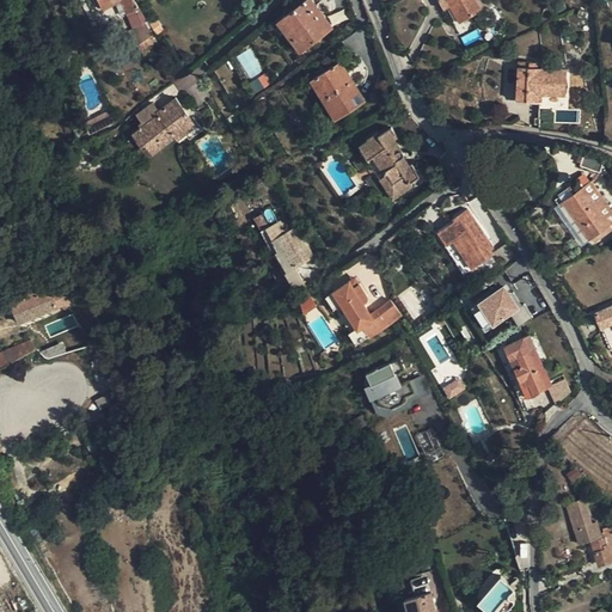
[(141,7),(140,6),(135,0),(120,0),(133,28),(141,24),(135,11),(141,7)]
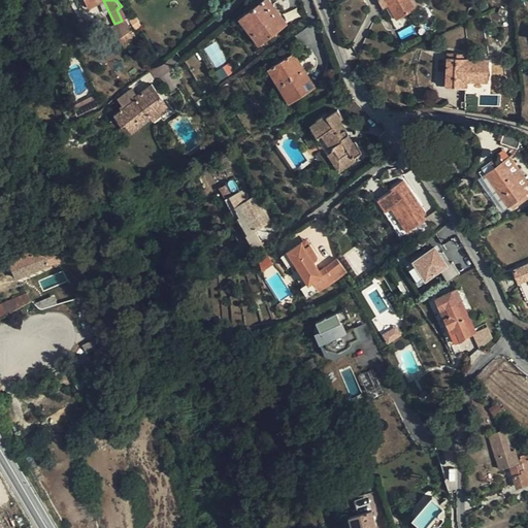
[(256,30),(252,33),(259,42),(287,23),(270,0),(262,0),(243,14),(256,30)]
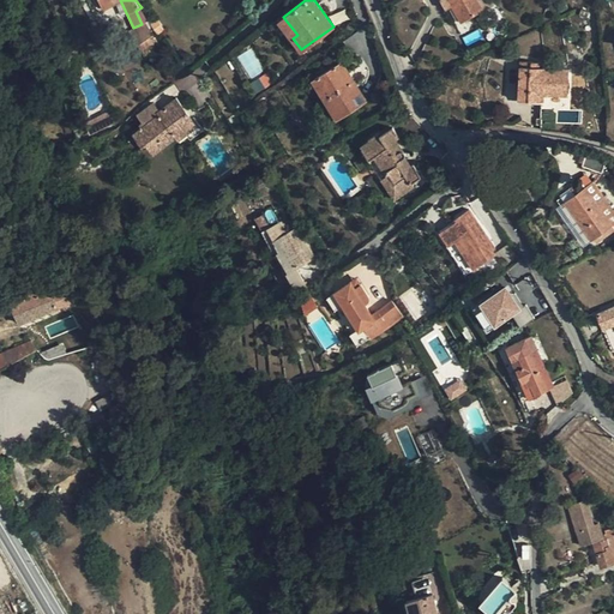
[(441,0),(447,7),(452,5),(461,20),(485,7),(480,0),(441,0)]
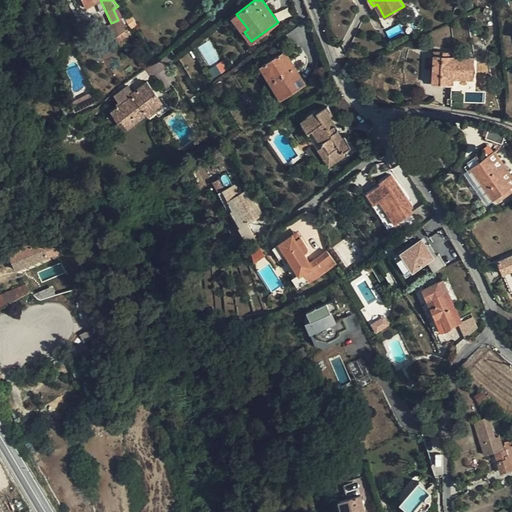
[(380,19),(384,17),(377,4),(373,6),(380,19)]
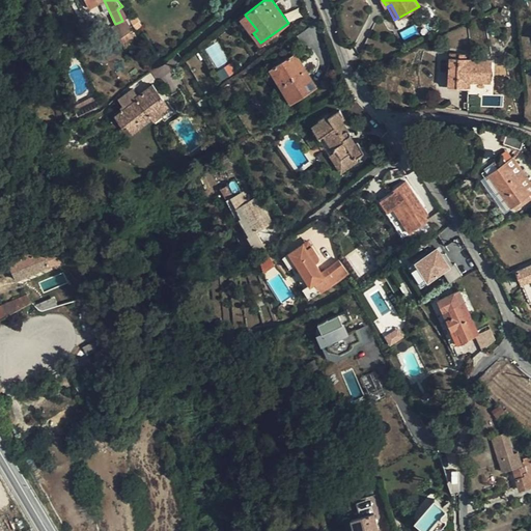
[(129,17),(128,16),(126,12),(122,6),(117,9),(122,21),(115,24),(112,26),(122,43),(136,34),(127,19),(129,17)]
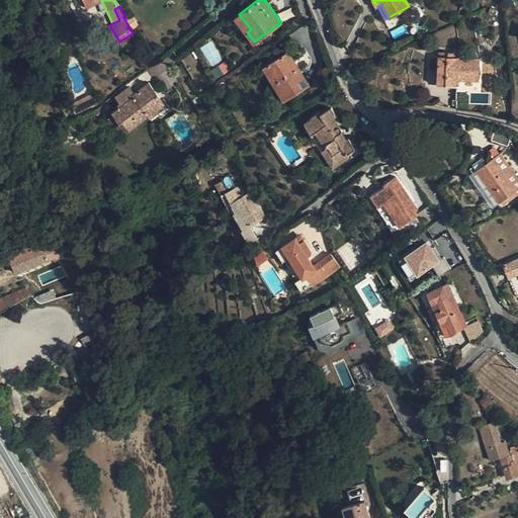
[(236,16),(247,32),(251,29),(239,14),(236,16)]
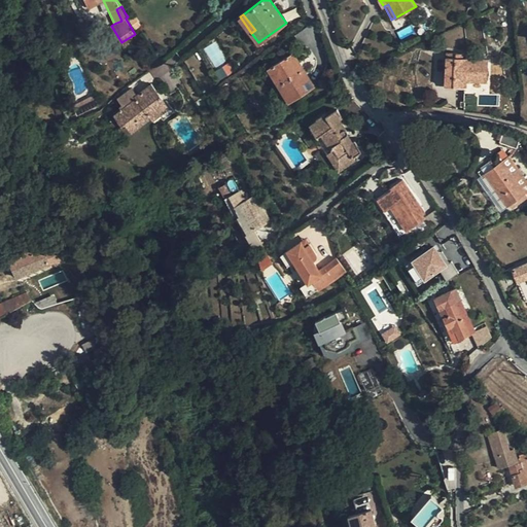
[(130,21),(135,29),(141,25),(135,15),(132,18),(129,19),(130,21)]
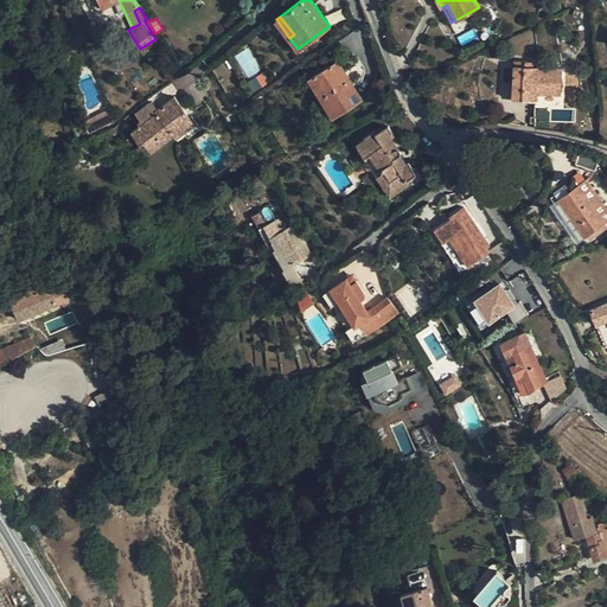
[(155,33),(161,40),(168,36),(166,32),(165,32),(163,29),(155,33)]
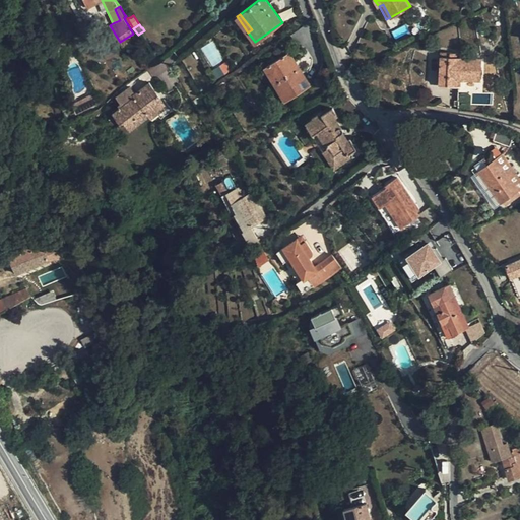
[(136,39),(133,34),(120,42),(123,47),(136,39)]
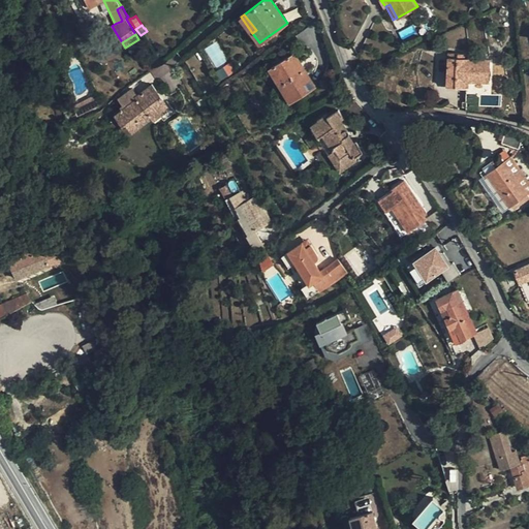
[(206,48),(214,68),(226,63),(218,42),(206,48)]
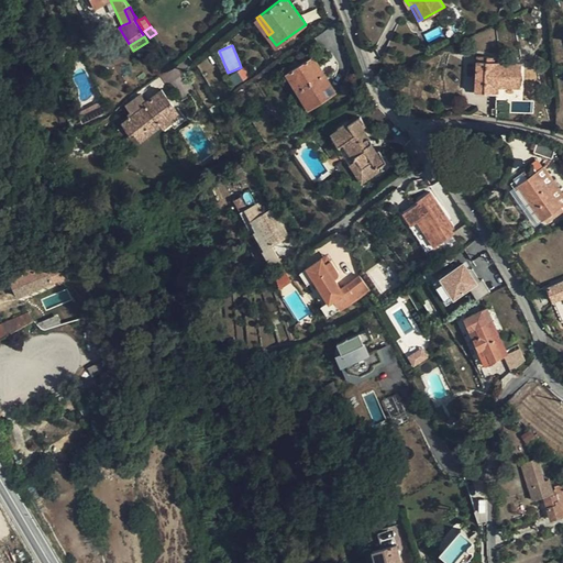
[(510,83),(521,84),(521,62),(512,62),(512,58),(506,57),(506,61),(496,61),(496,56),(477,55),(476,89),(499,90),(499,86),(510,86),(510,83)]
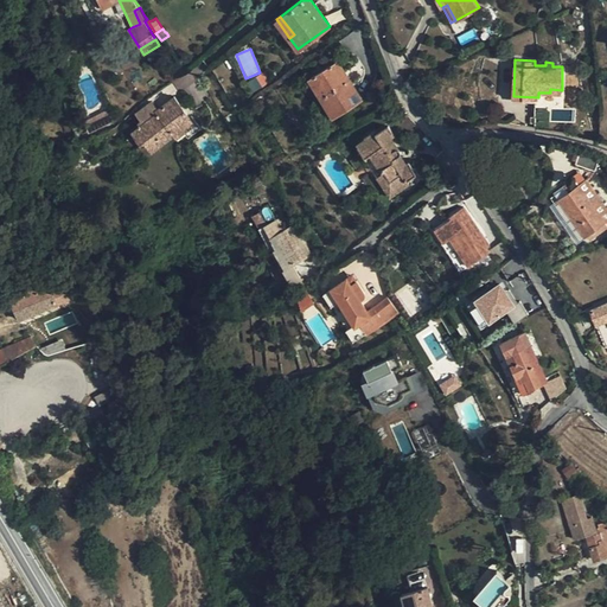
[(338,113),(362,97),(355,84),(351,87),(336,62),(310,80),(320,97),(326,94),(338,113)]
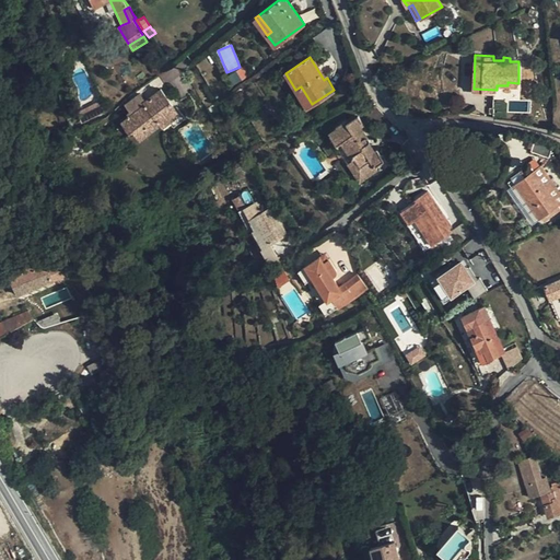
[(252,73),(245,65),(229,74),(234,84),(252,73)]
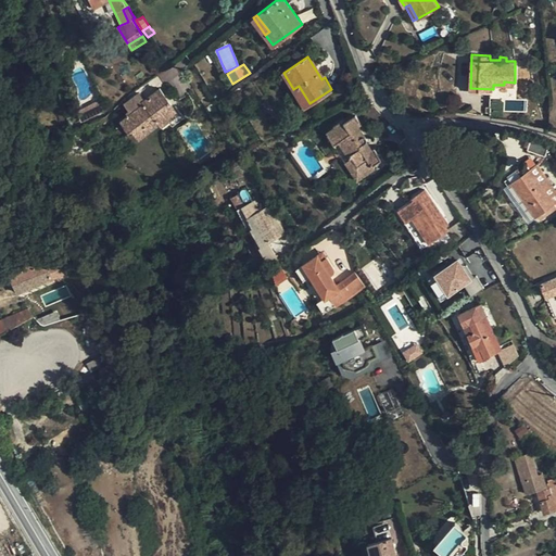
[(304,106),(310,103),(299,86),(293,89),(304,106)]
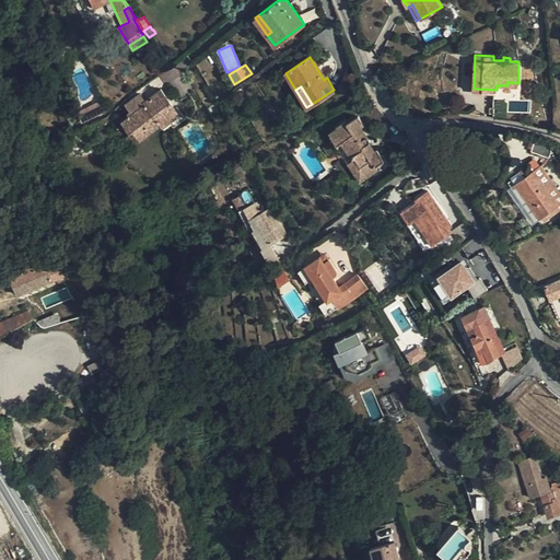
[(167,114),(175,108),(161,89),(147,100),(140,92),(126,103),(129,109),(132,114),(129,116),(123,120),(130,131),(133,129),(140,138),(161,123),(163,126),(171,120),(167,114)]
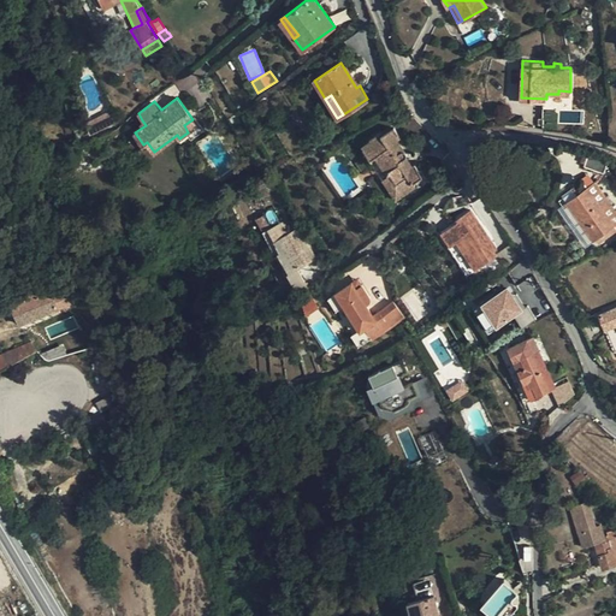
[(413,114),(402,125),(414,138),(426,128),(413,114)]
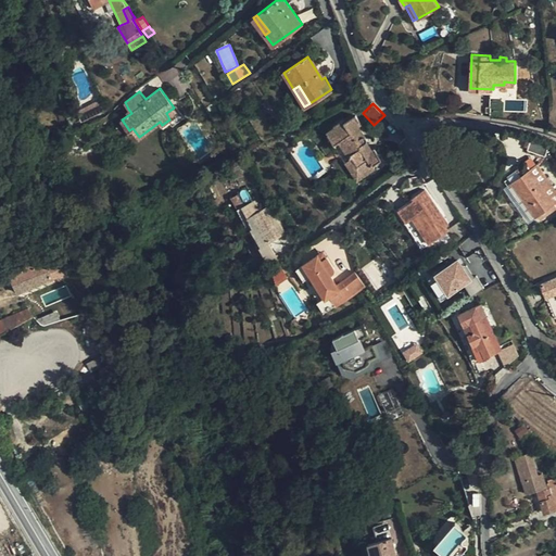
[(177,113),(174,108),(166,113),(169,119),(177,113)]
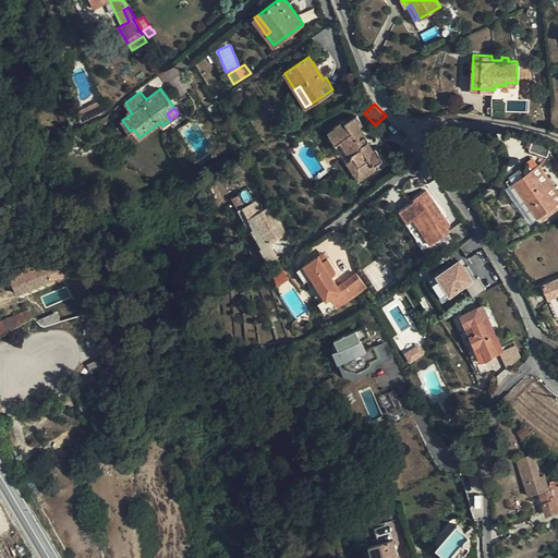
[(328,131),(336,143),(340,142),(351,158),(348,161),(346,161),(359,181),(375,169),(373,166),(383,160),(375,148),(374,149),(371,150),(366,143),(368,142),(368,141),(368,138),(367,136),(366,136),(364,136),(360,126),(363,124),(358,116),(344,122),(343,121),(328,131)]
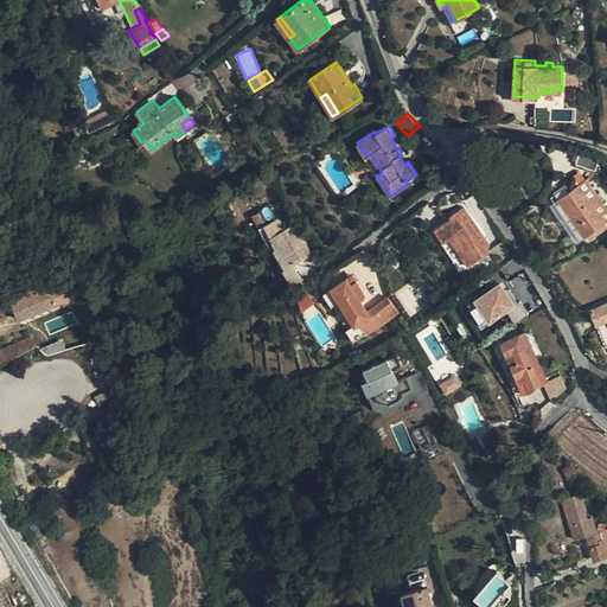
[(581,149),(575,163),(593,170),(595,171),(600,157),(581,149)]
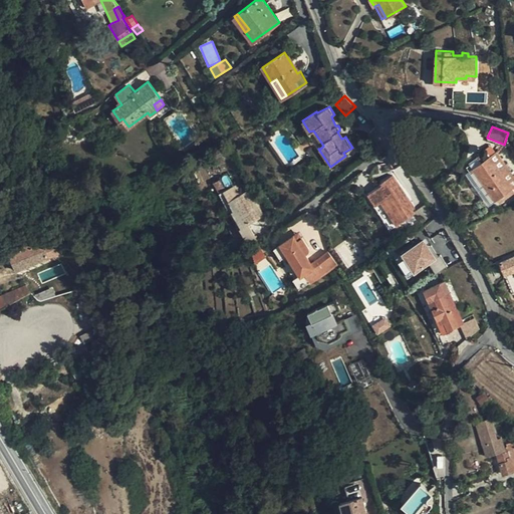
[(309,132),(320,149),(323,146),(313,131),(309,132)]
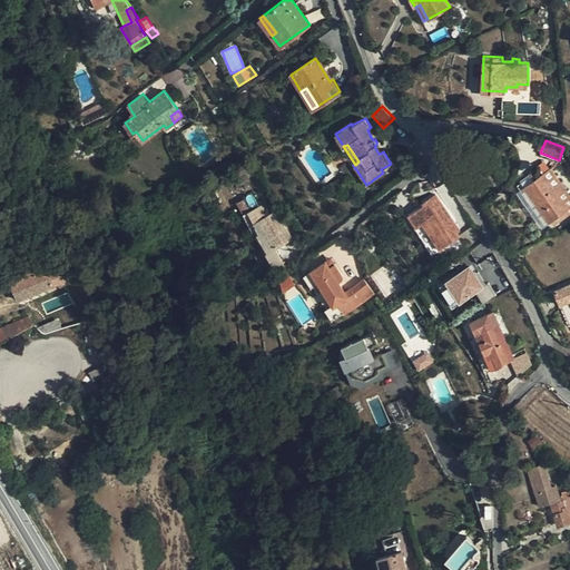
[(569,192),(553,168),(547,173),(569,206),(569,205),(569,192)]
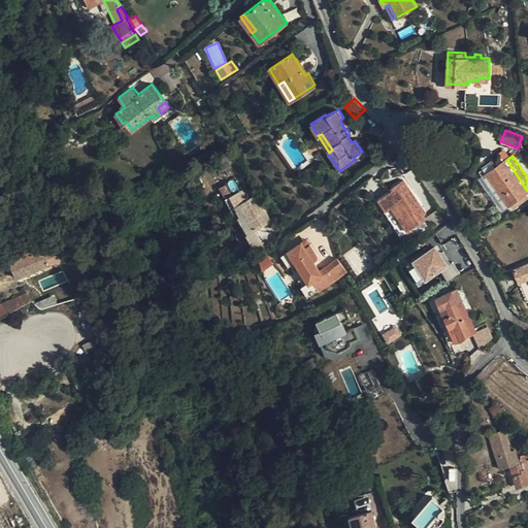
[(527,191),(506,160),(488,173),(508,204),(527,191)]
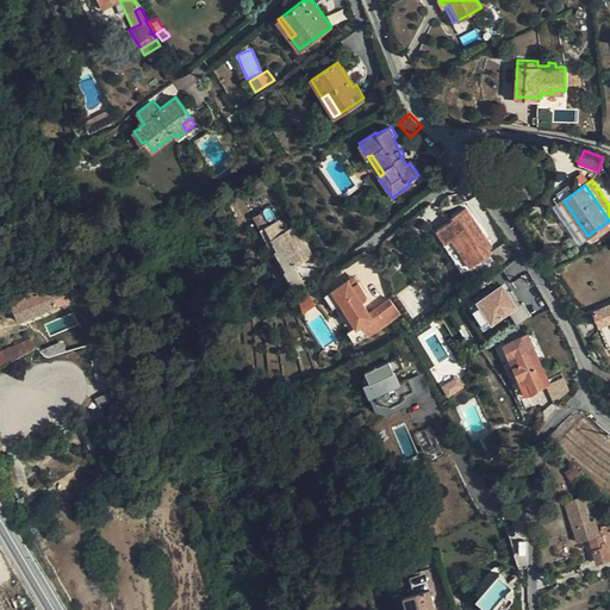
[(466,207),(453,217),(454,219),(437,231),(446,244),(452,240),(471,268),(492,254),(490,248),(483,240),(483,236),(485,235),(466,207)]
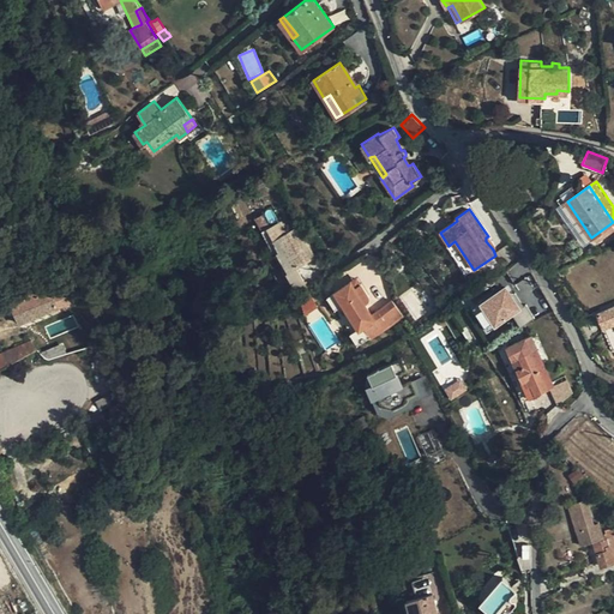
[(295,286),(298,290),(308,284),(301,272),(309,268),(304,257),(312,251),(299,230),(290,235),(288,232),(268,242),(282,266),(280,269),(283,276),(287,275),(294,287),(295,286)]
